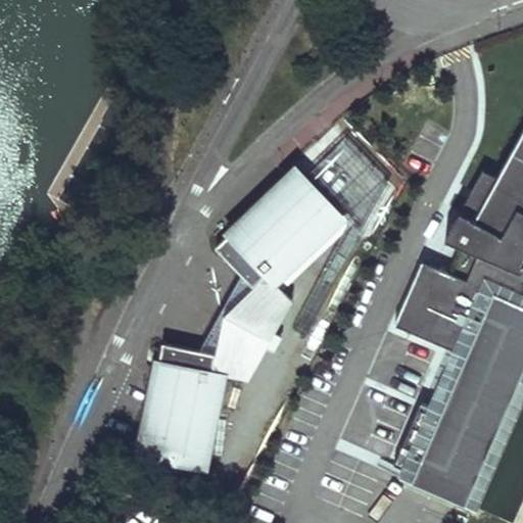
[(522,134),(509,160),(497,180),(475,222),(468,218),(461,215),(445,242),(461,248),(448,275),(441,292),(415,281),(394,327),(468,359),(443,415),(421,405),(394,467),(418,477),(415,485),(466,508),(520,381),(522,381),(522,275),(522,272),(522,134)]
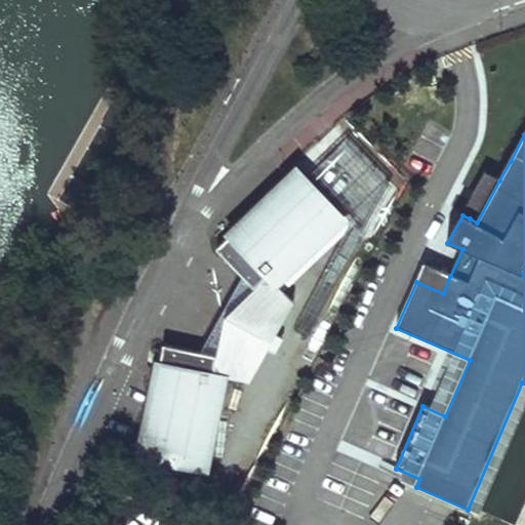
[(348,139),(308,178),(345,217),(348,220),(349,224),(349,227),(349,230),(346,235),(360,242),(391,185),(348,139)]
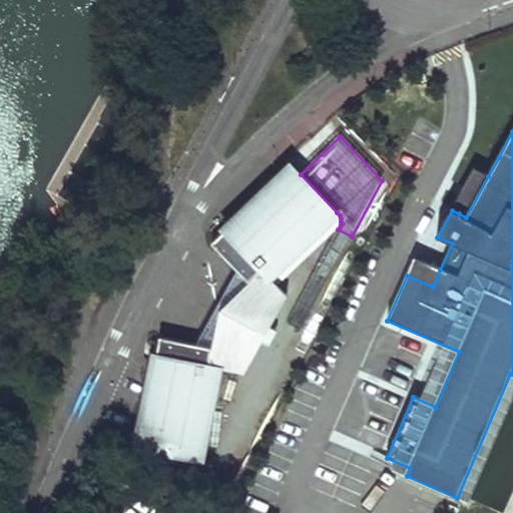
[(301,174),(293,166),(212,243),(250,283),(237,295),(218,331),(214,348),(161,336),(137,445),(198,459),(219,367),(244,373),(288,296),(270,277),(337,212),(301,174)]
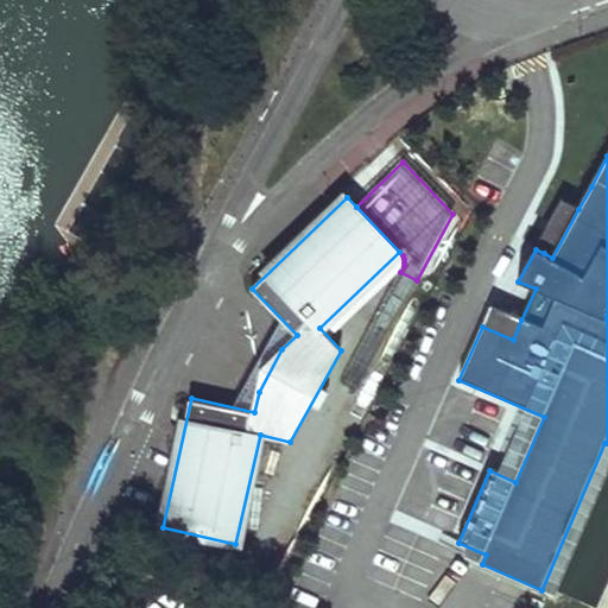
[(552,258),(578,209),(562,201),(540,241),(548,246),(544,253),(552,258)]
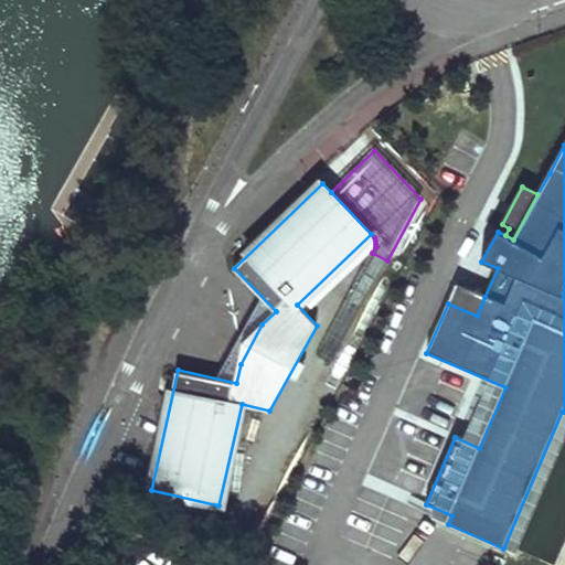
[(564,412),(562,412),(503,548),(515,554),(564,439),(564,412)]
